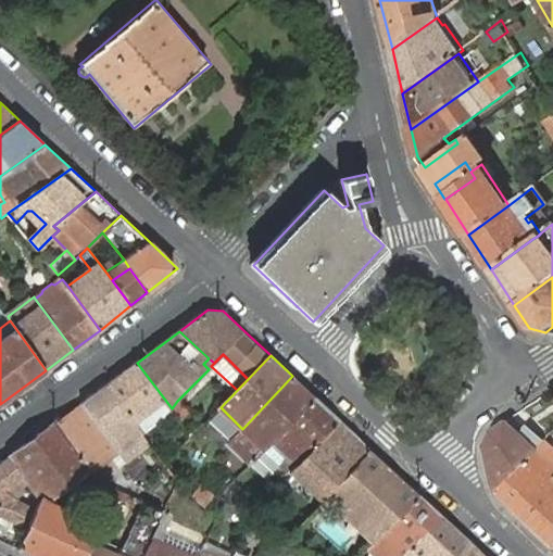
[(214,363),(209,358),(203,364),(209,369),(211,366),(214,363)]
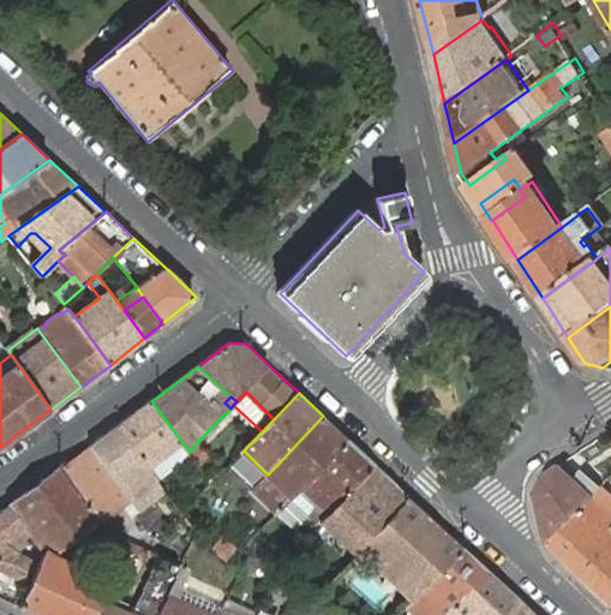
[(190,452),(151,401),(120,425),(160,479),(192,455),(190,452)]
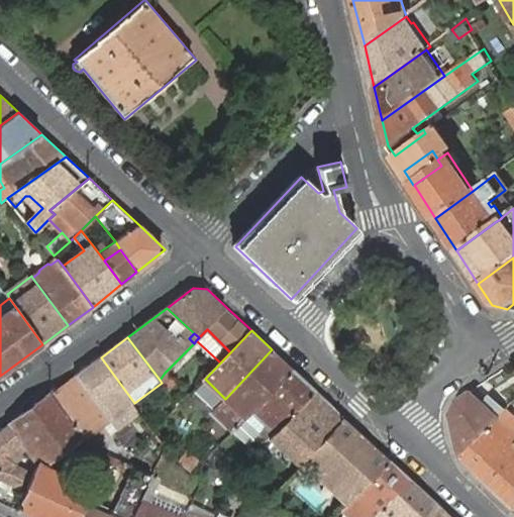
[(272,349),(225,399),(246,418),(253,412),(293,369),(272,349)]
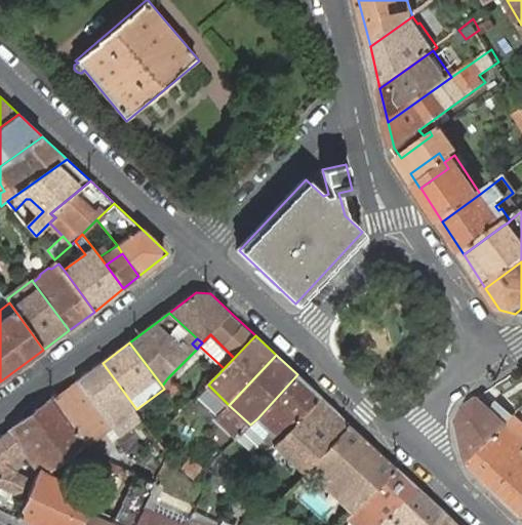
[(136,409),(103,363),(67,390),(102,435),(136,409)]
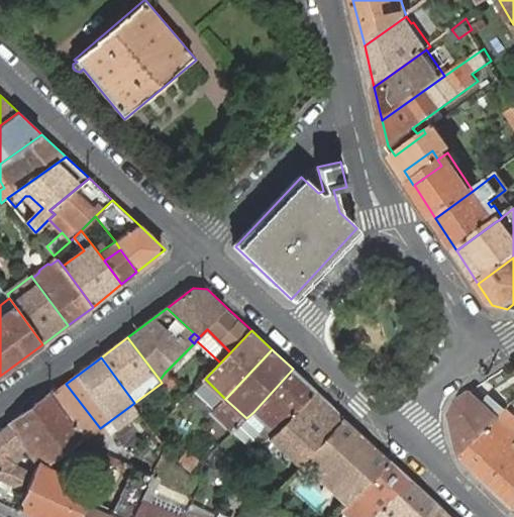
[(276,432),(315,390),(293,369),(253,412),(276,432)]
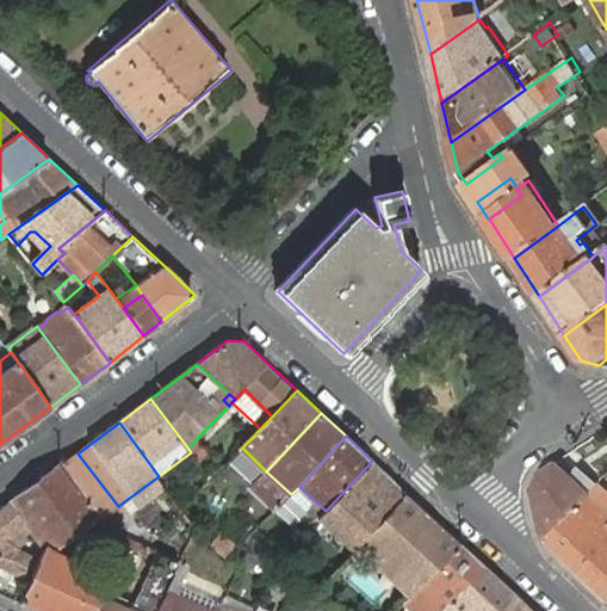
[(194,440),(189,449),(191,452),(199,463),(208,452),(194,440)]
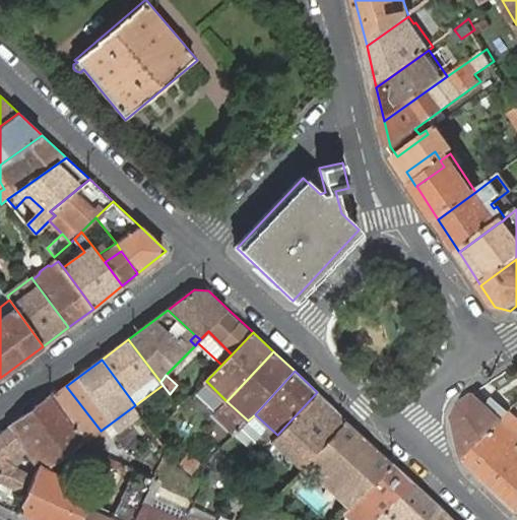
[(101,431),(66,386),(54,394),(86,438),(92,447),(105,464),(106,462),(108,457),(105,452),(93,437),(101,431)]
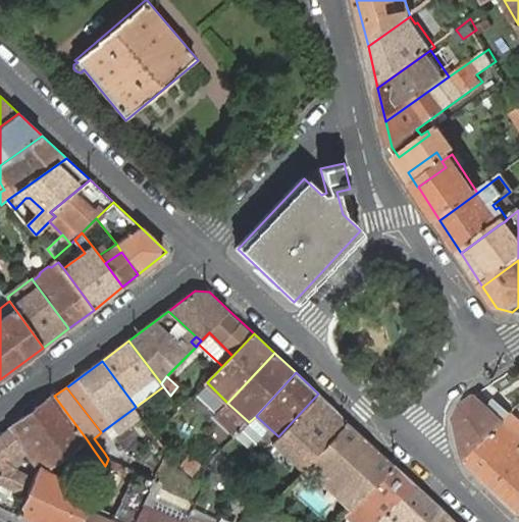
[(283,441),(308,465),(310,463),(349,422),(318,394),(278,436),(272,442),(278,448),(283,441)]
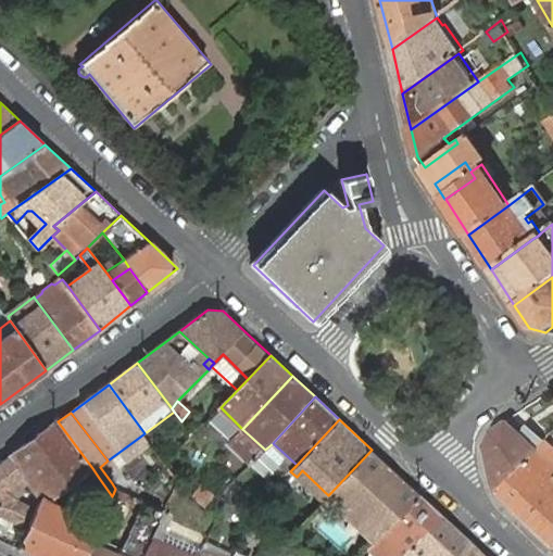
[(539,449),(508,420),(492,431),(487,446),(497,493),(539,449)]
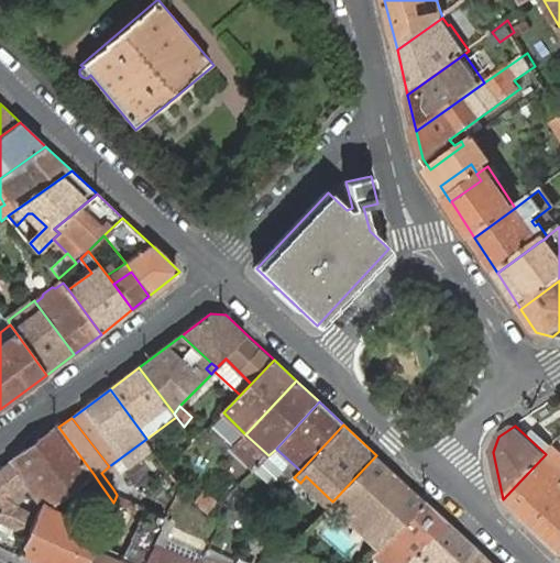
[(58,427),(10,463),(32,494),(43,509),(44,507),(47,509),(63,497),(66,503),(78,494),(74,488),(87,479),(94,487),(95,488),(100,484),(94,474),(58,427)]
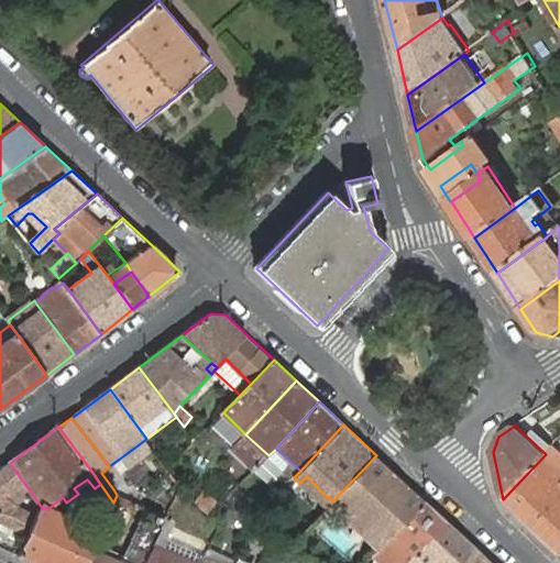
[(245,434),(230,450),(253,472),(268,455),(245,434)]
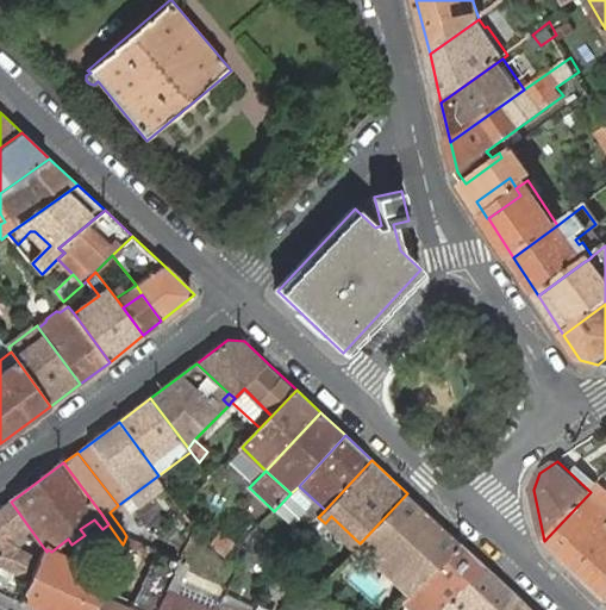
[(605,490),(599,484),(591,492),(605,506),(605,490)]
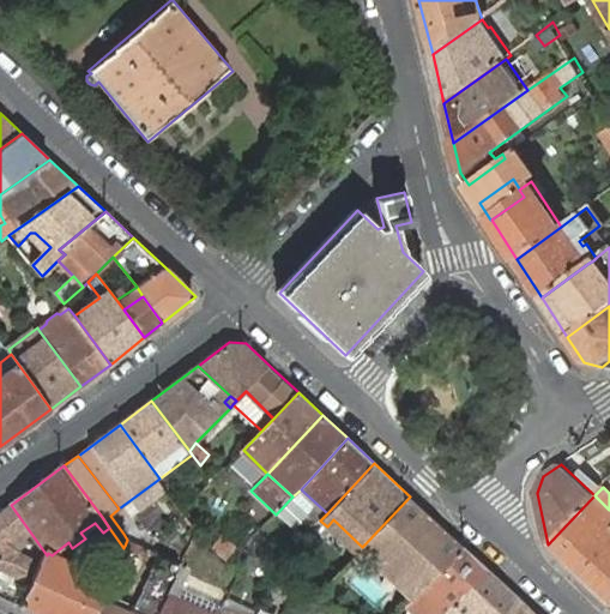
[(609,510),(595,495),(548,545),(574,567),(609,528),(609,510)]
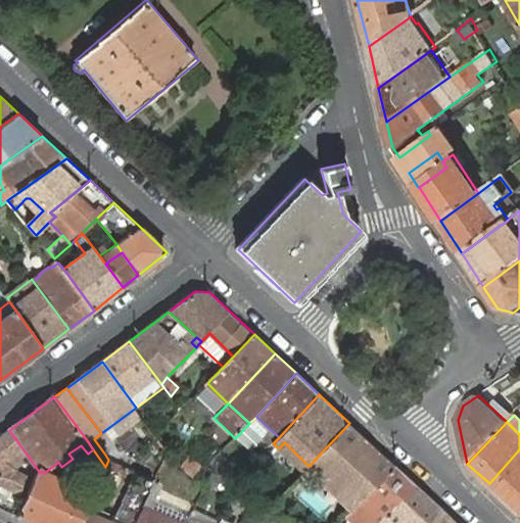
[(311,464),(356,507),(395,465),(349,423),(311,464)]
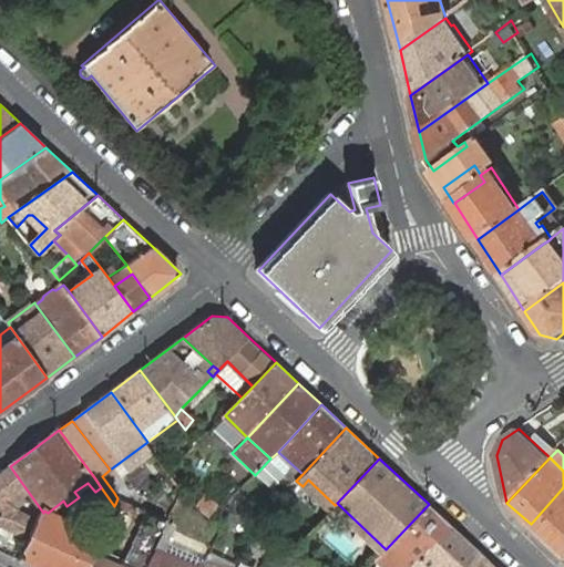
[(10,466),(0,473),(0,514),(33,531),(39,521),(26,515),(19,509),(32,497),(10,466)]
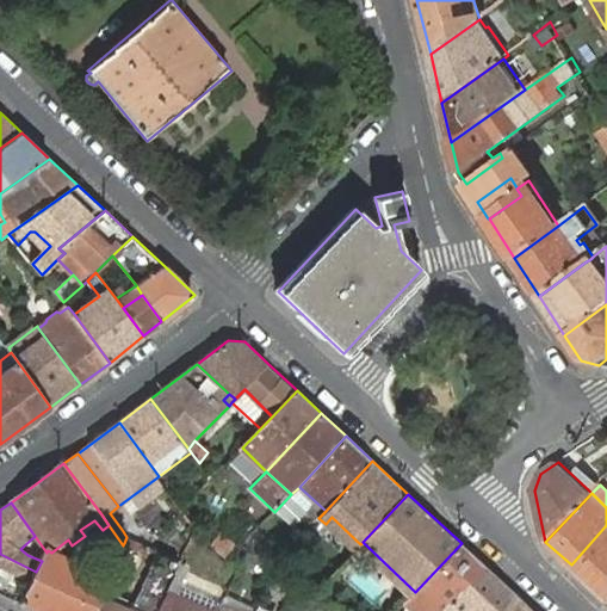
[(87,539),(101,529),(94,520),(80,530),(85,536),(87,539)]
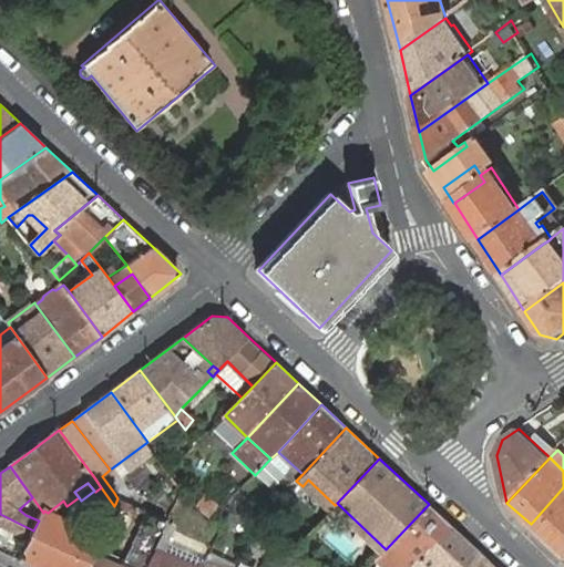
[(563,487),(531,524),(563,555),(563,487)]
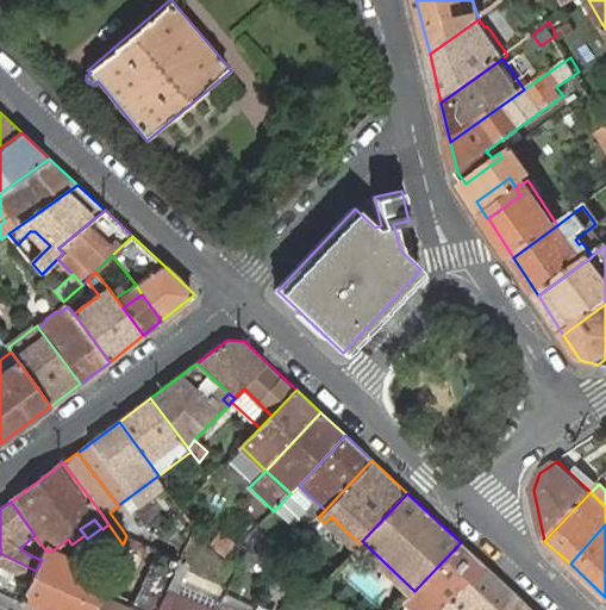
[(254,531),(241,545),(249,549),(254,553),(263,558),(267,560),(274,553),(254,531)]
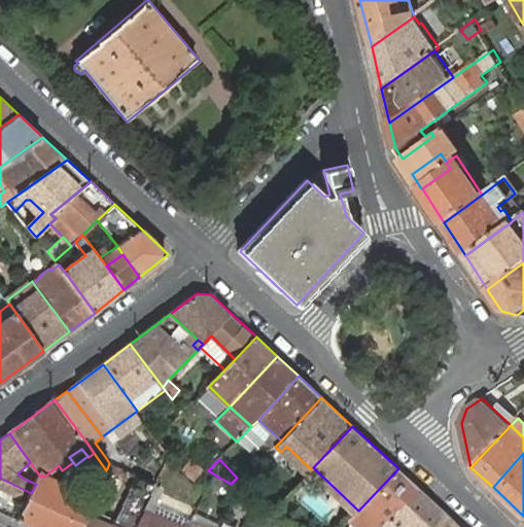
[(195,461),(185,470),(197,480),(205,468),(195,461)]
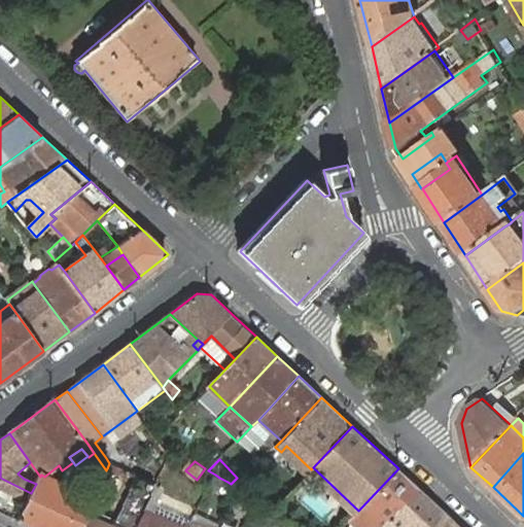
[(358,511),(375,526),(381,526),(418,488),(398,468),(358,511)]
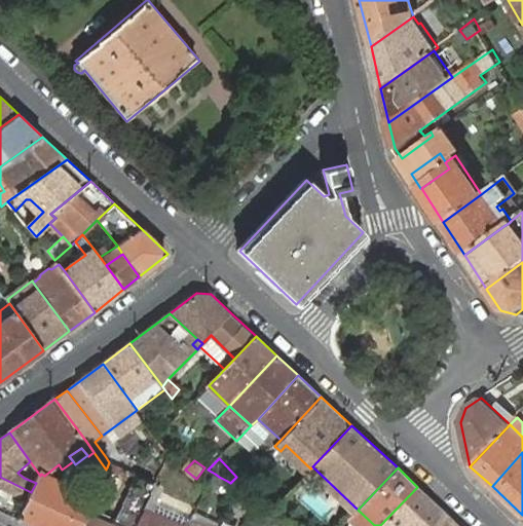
[(34,525),(80,525),(86,513),(92,501),(44,476),(41,474),(40,476),(36,483),(31,492),(27,499),(19,519),(34,525)]
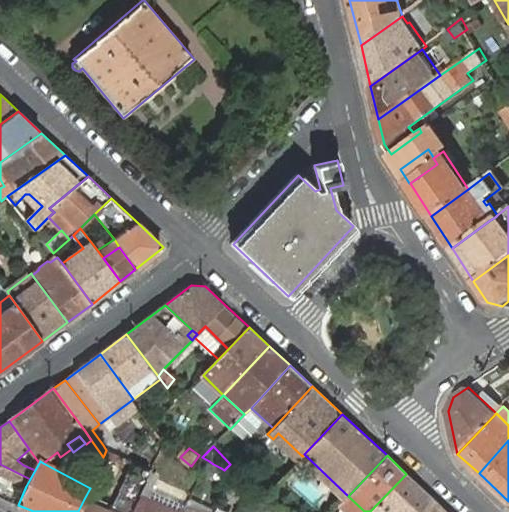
[(30,479),(0,464),(0,480),(5,483),(9,477),(26,486),(30,479)]
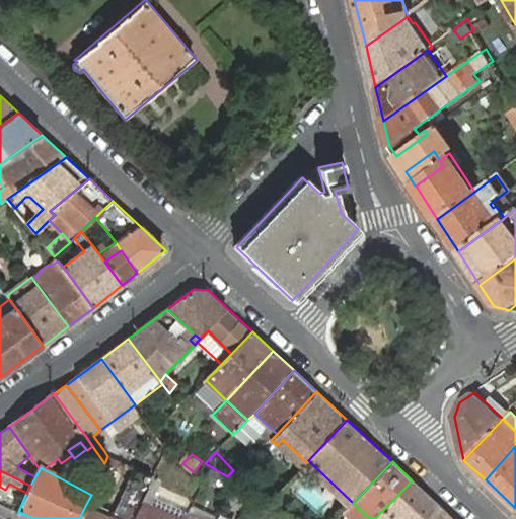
[(152,480),(135,518),(180,518),(150,505),(159,484),(152,480)]
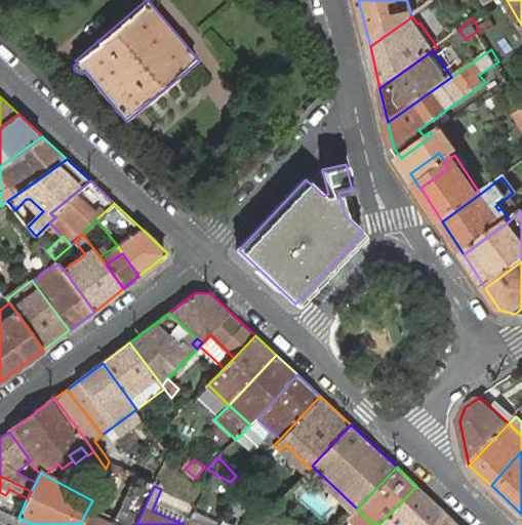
[(428,524),(442,510),(416,486),(379,524),(428,524)]
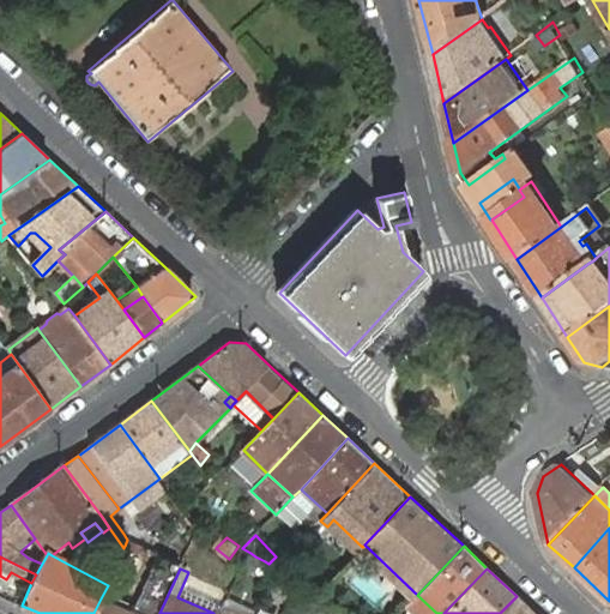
[(108,585),(104,594),(127,603),(130,597),(121,594),(126,584),(112,577),(108,585)]
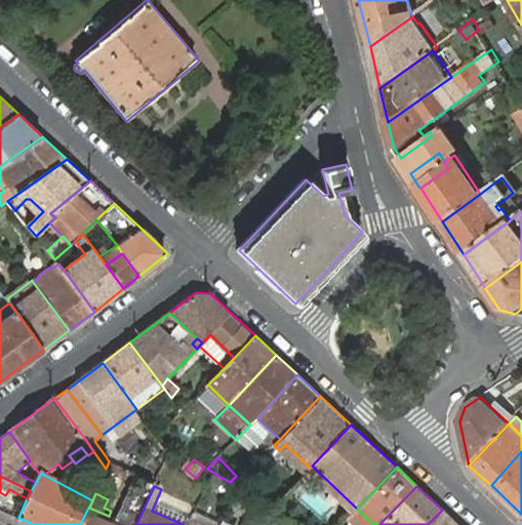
[(373,524),(357,509),(349,517),(357,524),(373,524)]
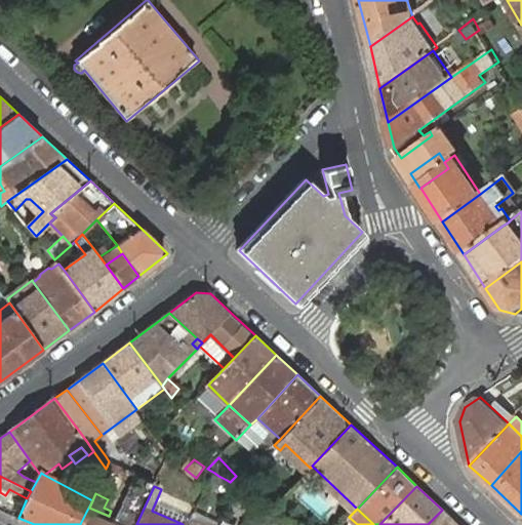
[(458,524),(442,510),(428,524),(458,524)]
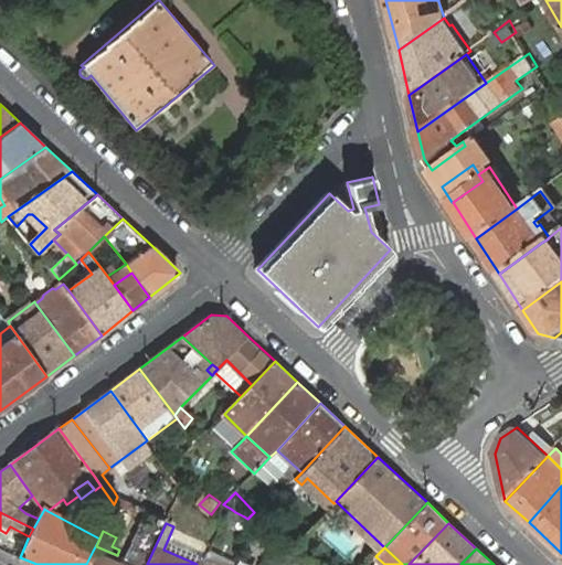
[(127,564),(93,551),(86,564),(127,564)]
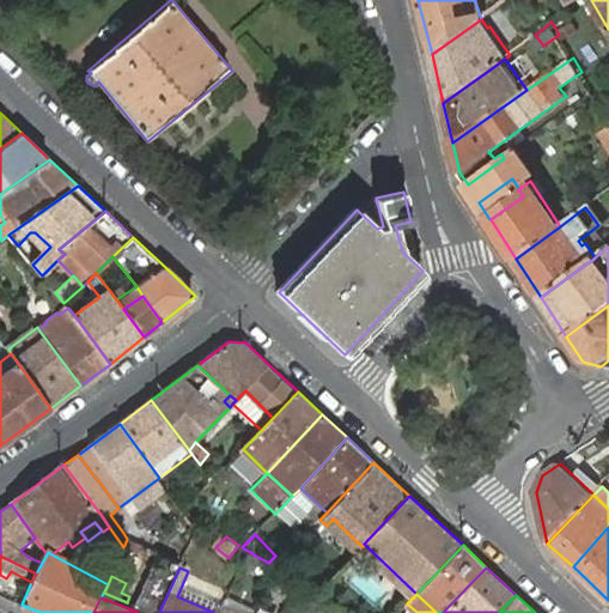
[(256,612),(257,612),(229,599),(225,608),(233,612),(256,612)]
